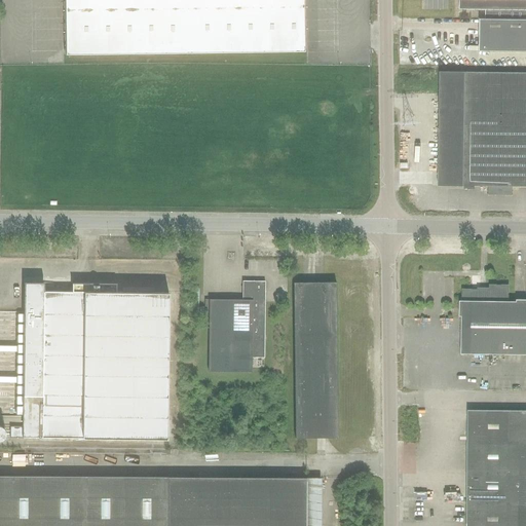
[(305,52),(304,0),(65,0),(66,55),(305,52)]
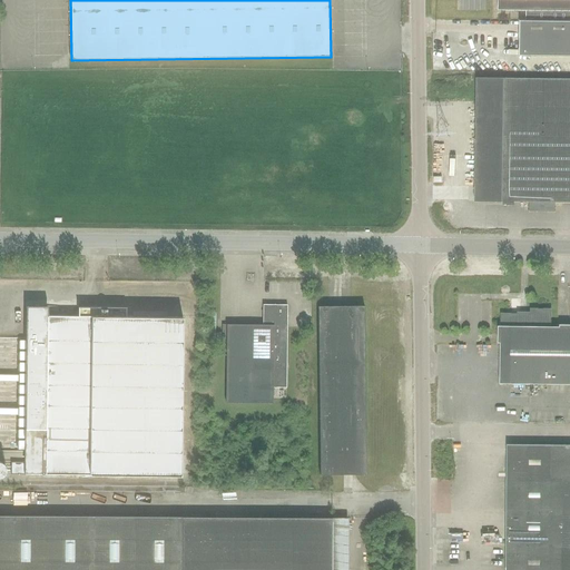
[(569,0),(498,0),(499,10),(529,10),(529,21),(569,21),(569,0)]
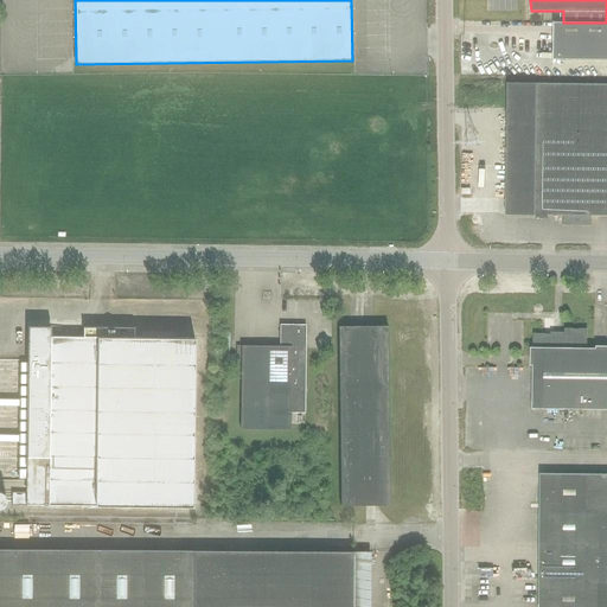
[(606,23),(563,23),(555,21),(554,58),(606,58),(606,23)]
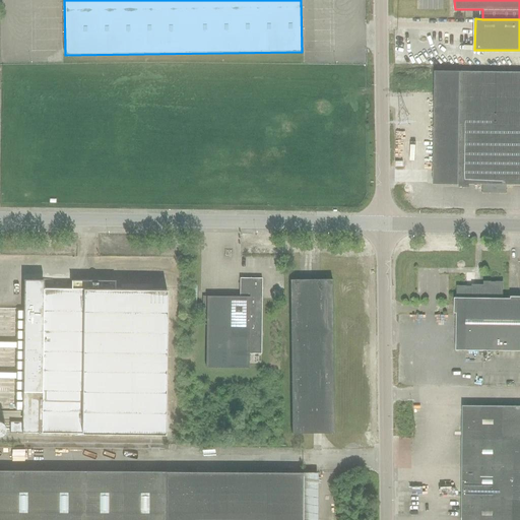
[(519,71),(460,71),(436,71),(437,184),(461,184),(519,184),(519,71)]
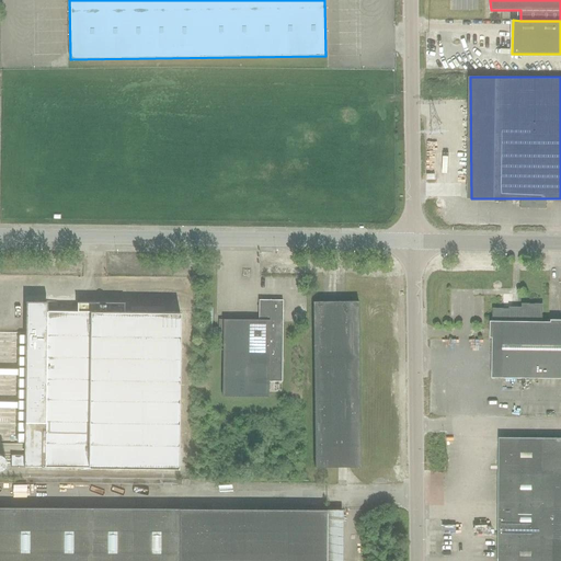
[(282,382),(283,300),(259,300),(259,320),(224,319),(222,396),(268,397),(268,381),(282,382)]
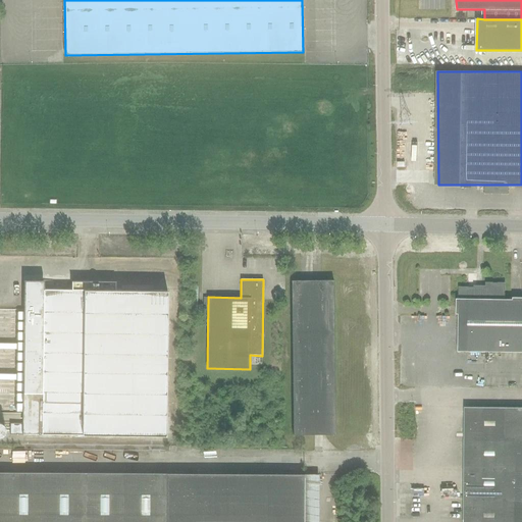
[(116,282),(116,281),(71,280),(71,281),(72,281),(72,290),(37,290),(37,280),(24,280),(22,423),(10,423),(10,434),(23,434),(166,436),(167,291),(116,291),(116,282)]
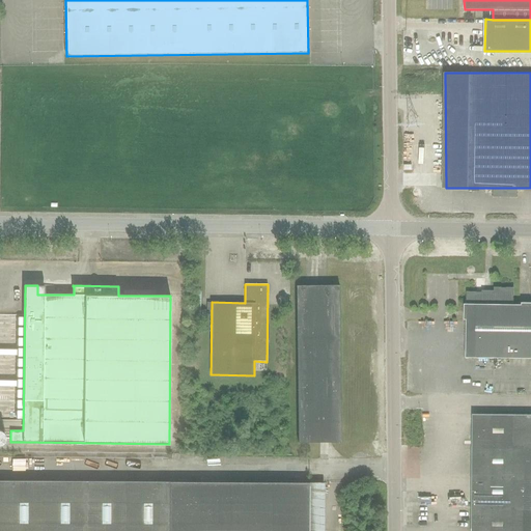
[(341,442),(339,285),(297,285),(299,442),(341,442)]
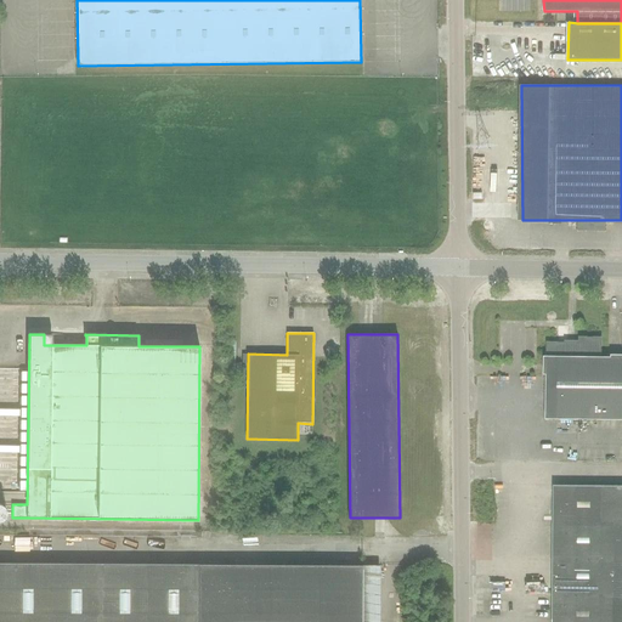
[(621,418),(621,356),(601,357),(601,337),(580,337),(580,343),(565,343),(548,341),(547,418),(621,418)]
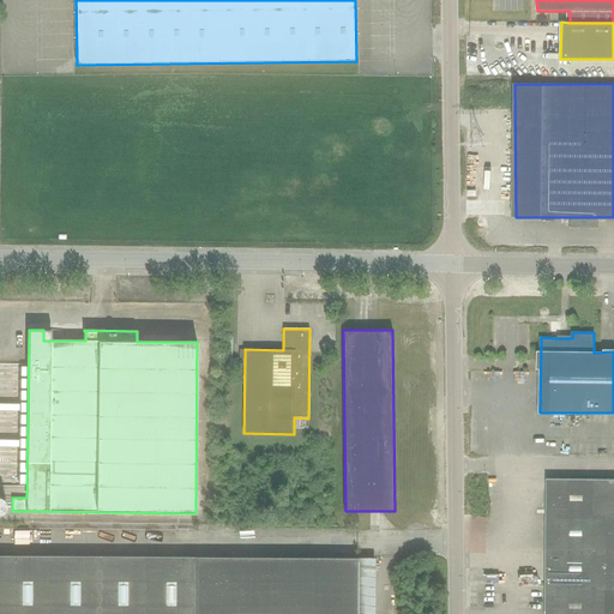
[(595,516),(595,480),(547,479),(547,515),(595,516)]
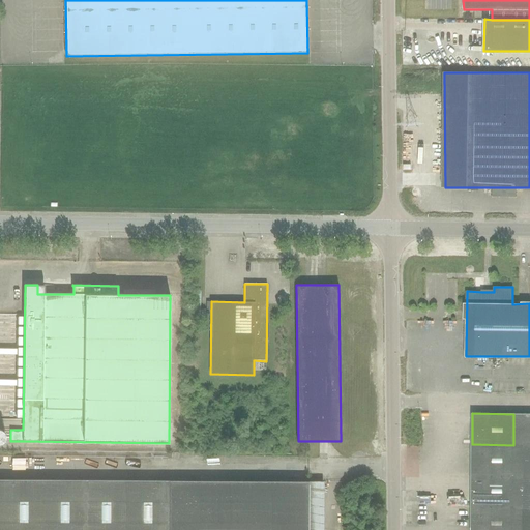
[(529,445),(529,413),(513,414),(513,445),(524,445),(529,445)]
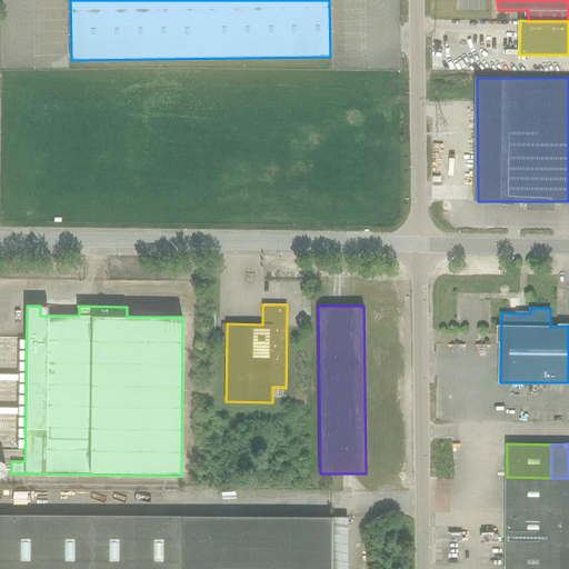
[(562,478),(551,478),(507,477),(506,543),(561,545),(562,511),(562,478)]
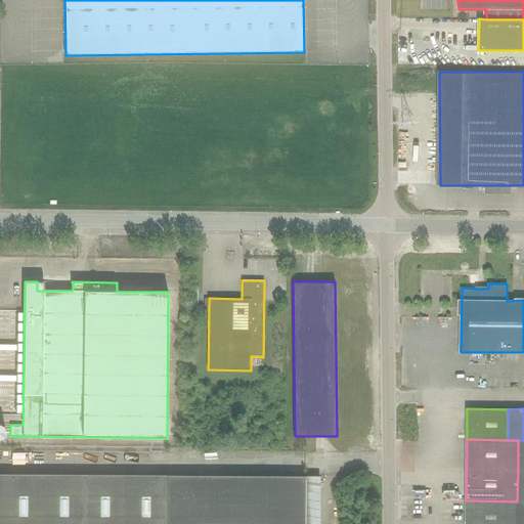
[(305,523),(305,476),(0,474),(0,523),(305,523)]
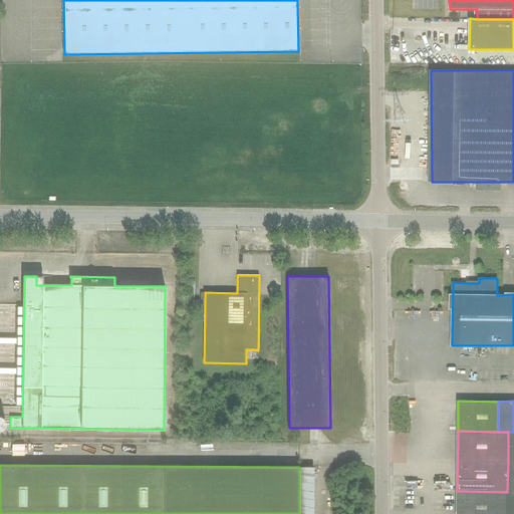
[(506,513),(507,492),(457,491),(457,513),(506,513)]
